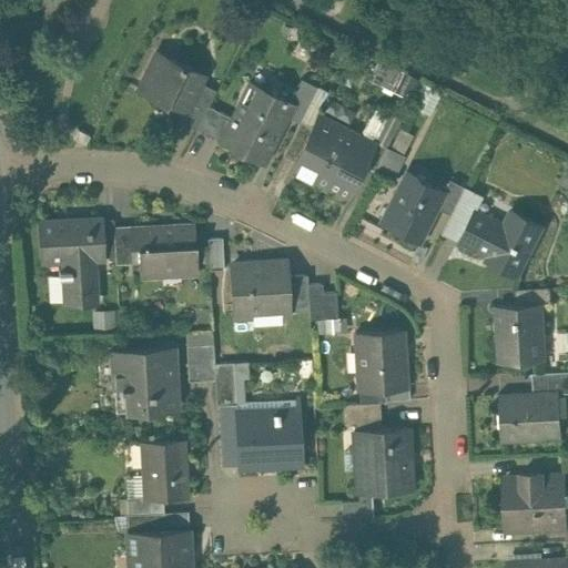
[(204,73),(155,50),(137,89),(166,103),(168,101),(184,109),(183,111),(185,112),(200,82),(204,73)]
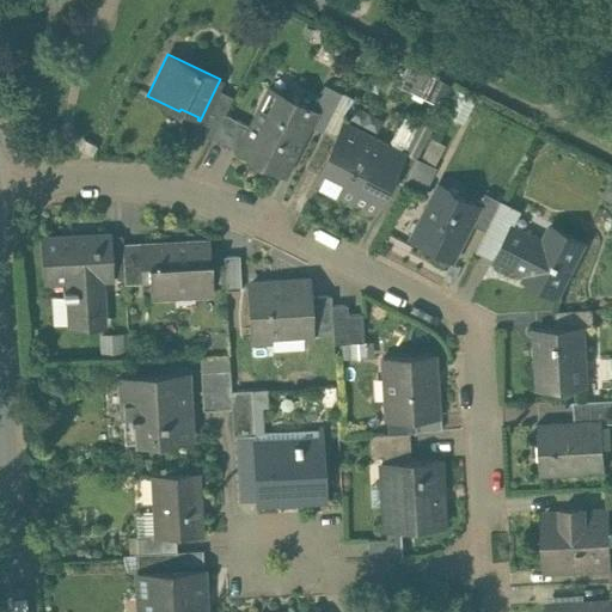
[(316,110),(269,86),(269,89),(273,90),(263,109),(259,106),(250,127),(237,152),(238,153),(243,145),(268,157),(263,166),(282,176),(316,110)]
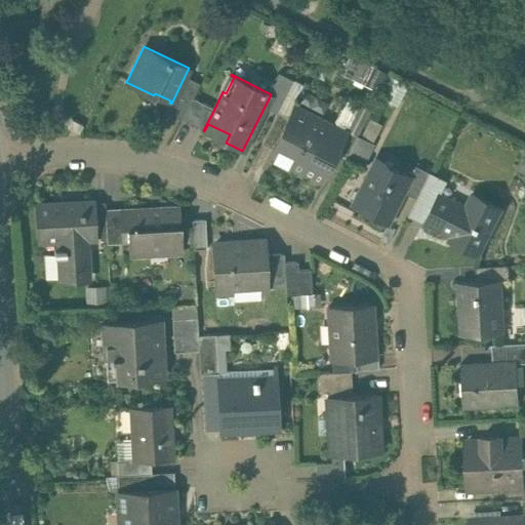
[(185,76),(171,104),(169,103),(165,111),(182,119),(192,97),(200,83),(185,76)]
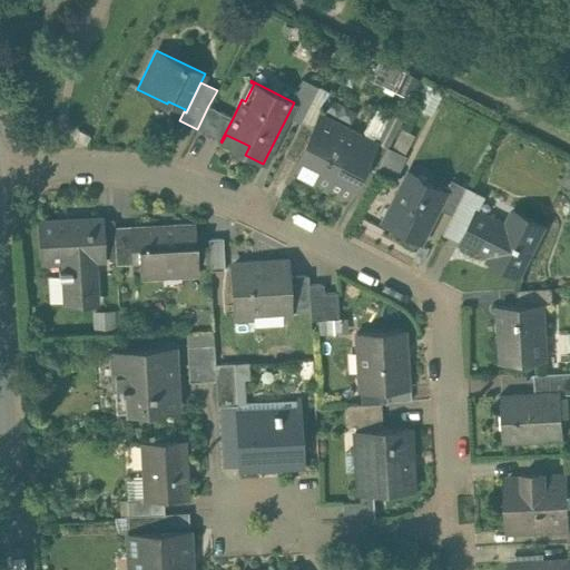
[(233,118),(208,106),(197,129),(220,141),(233,118)]
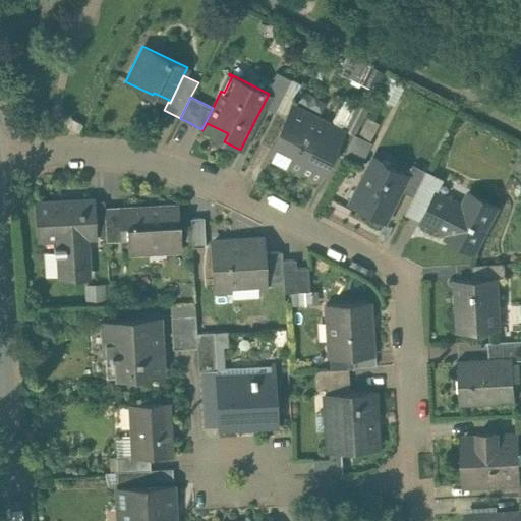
[(341,129),(292,105),(286,116),(270,148),(261,166),(263,167),(269,156),(316,180),(332,150),(342,130),(341,129)]
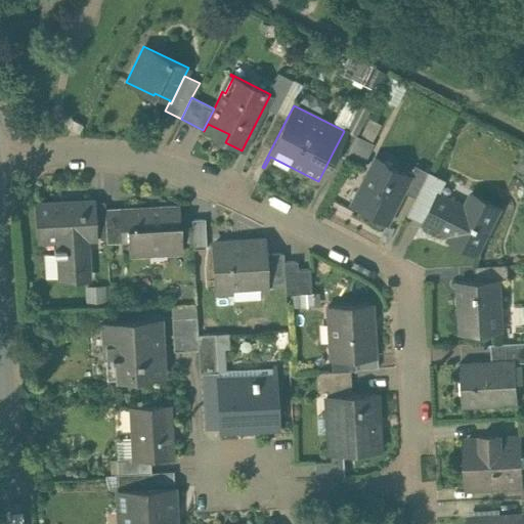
[(288,117),(276,111),(260,142),(271,148),(288,117)]
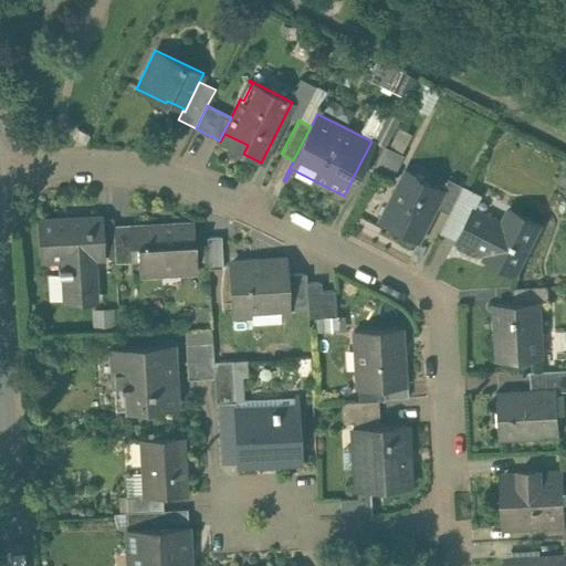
[(90,135),(77,129),(73,137),(85,144),(90,135)]
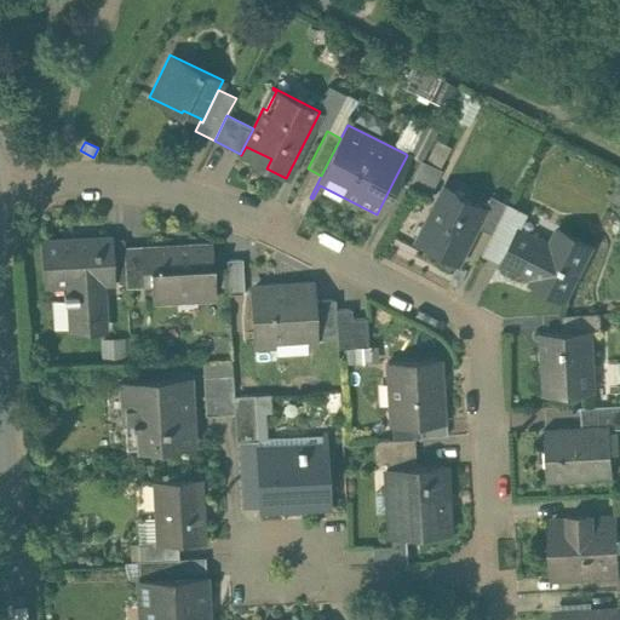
[(422,159),(407,151),(406,154),(407,155),(395,178),(408,184),(409,183),(420,162),(422,159)]
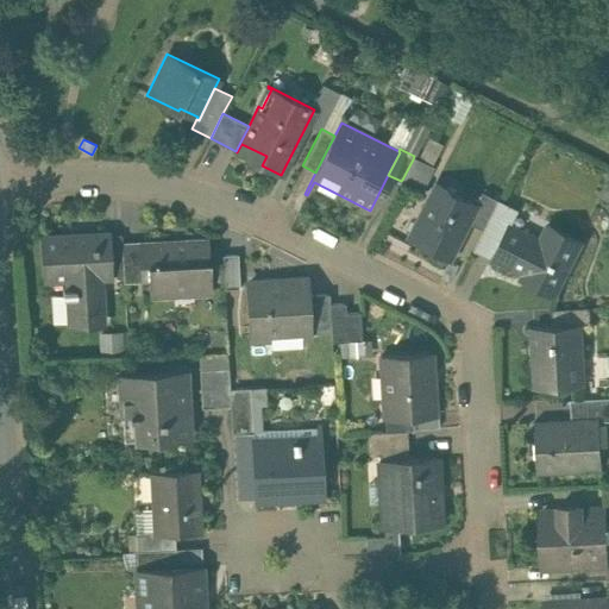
[(429,168),(413,159),(402,180),(420,188),(429,168)]
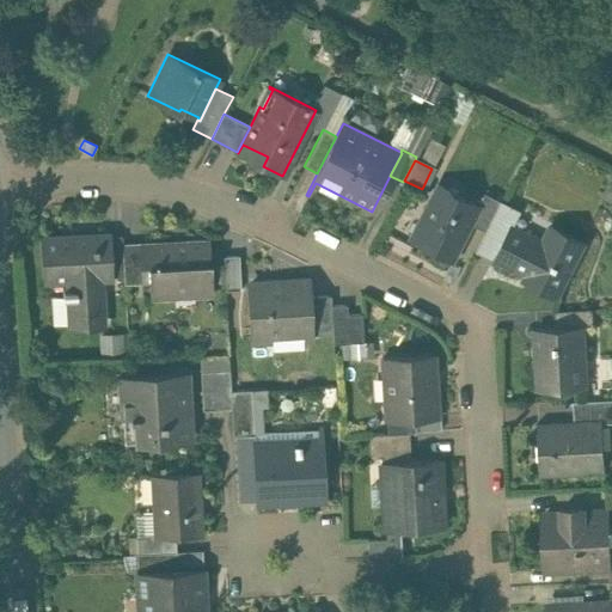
[(478,206),(438,184),(421,215),(426,218),(414,240),(452,259),(471,222),(479,206),(478,206)]
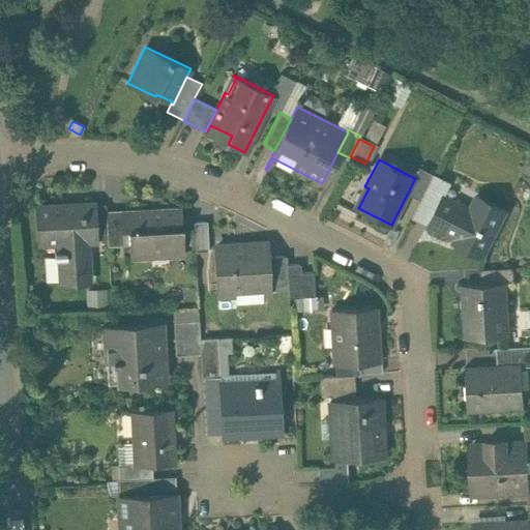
[(434,174),(420,167),(414,178),(415,178),(408,193),(421,200),(434,174)]
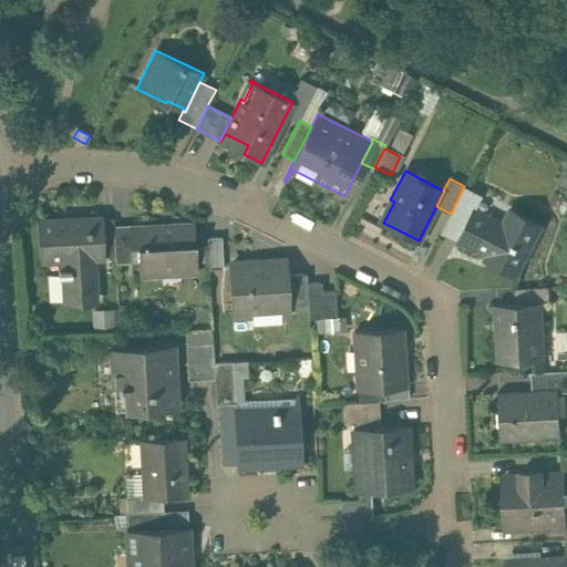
[(451,214),(441,233),(459,241),(460,240),(459,239),(474,208),(475,209),(483,195),(464,186),(451,214)]
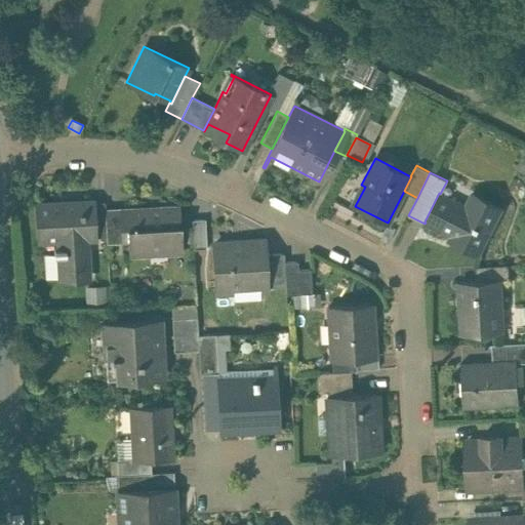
[(440,194),(439,193),(425,221),(426,223),(457,239),(455,243),(477,253),(500,208),(473,194),(466,206),(440,194)]
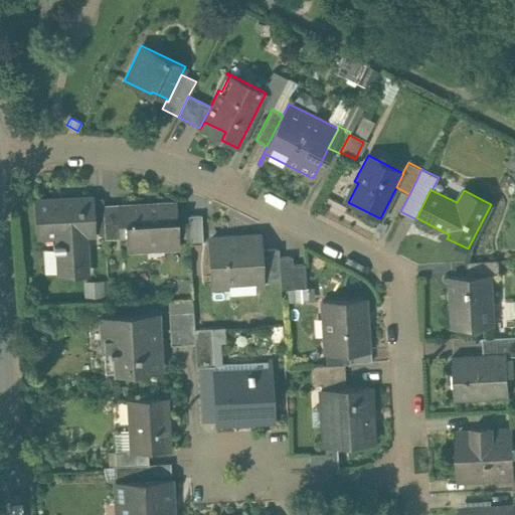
[(74,201),(62,201),(62,199),(36,200),(38,236),(56,235),(57,243),(53,243),(53,248),(57,248),(58,272),(87,271),(84,234),(93,233),(91,199),(91,197),(74,198),(74,201)]
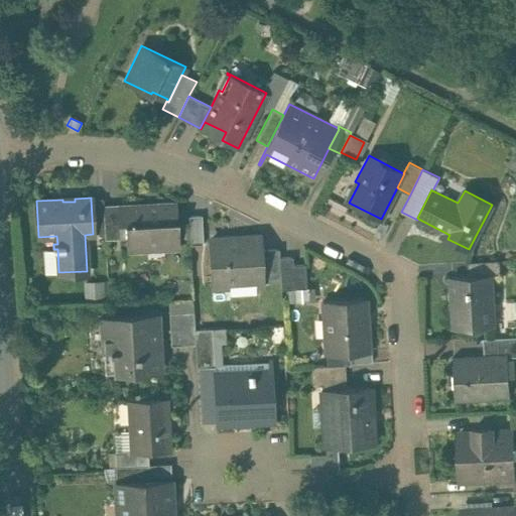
[(103,199),(91,200),(93,233),(105,232),(104,207),(103,199)]
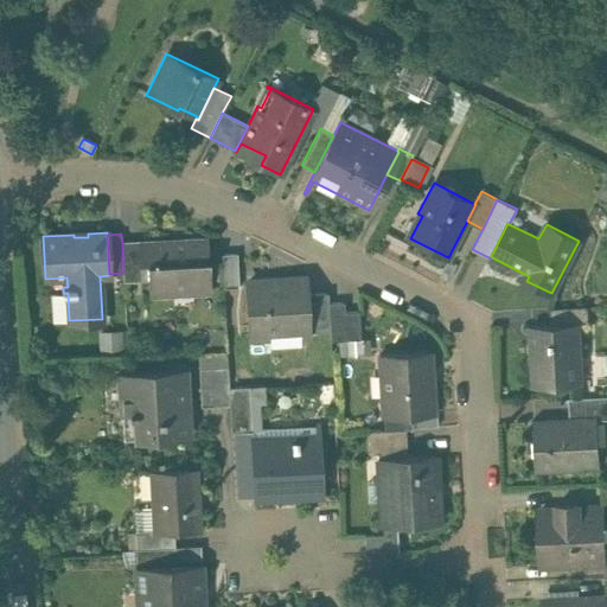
[(184,242),(176,242),(176,240),(139,242),(140,264),(148,263),(149,295),(173,294),(173,283),(206,282),(208,293),(210,293),(208,238),(184,240),(184,242)]
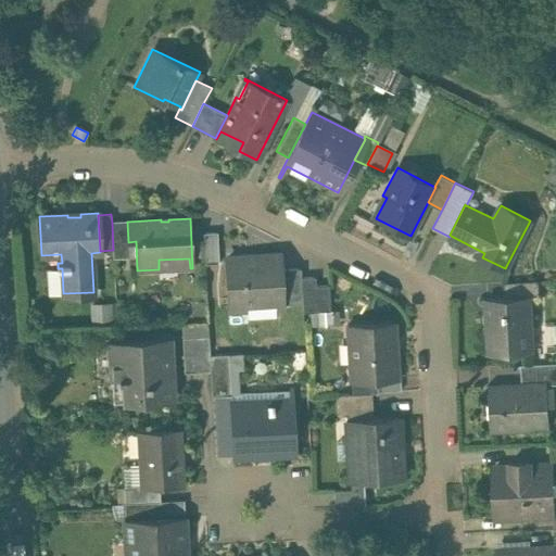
[(127,222),(112,223),(113,250),(113,257),(128,256),(128,242),(127,222)]
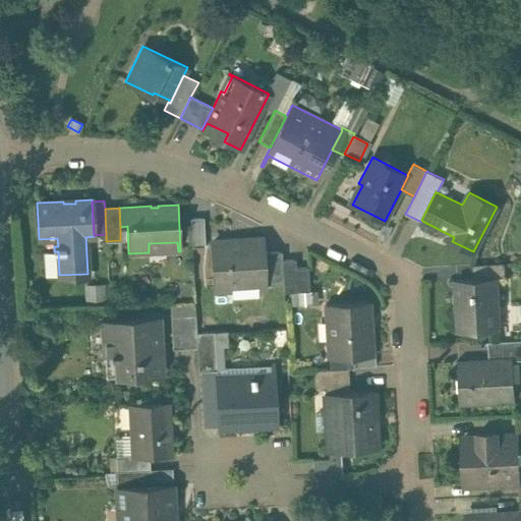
[(204,217),(190,218),(192,247),(205,246),(204,217)]
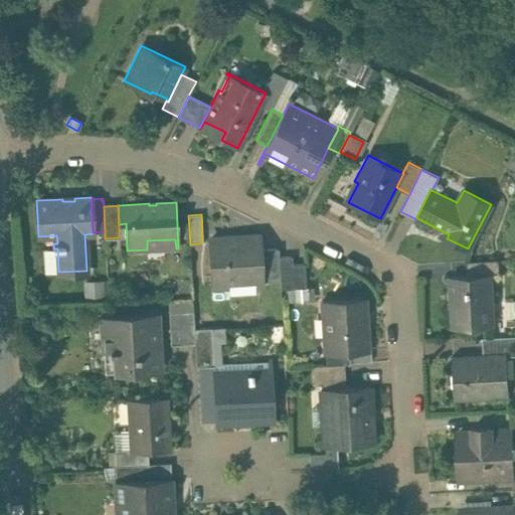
[(260,237),(209,240),(211,285),(229,284),(229,279),(254,277),(254,282),(262,282),(261,249),(260,237)]
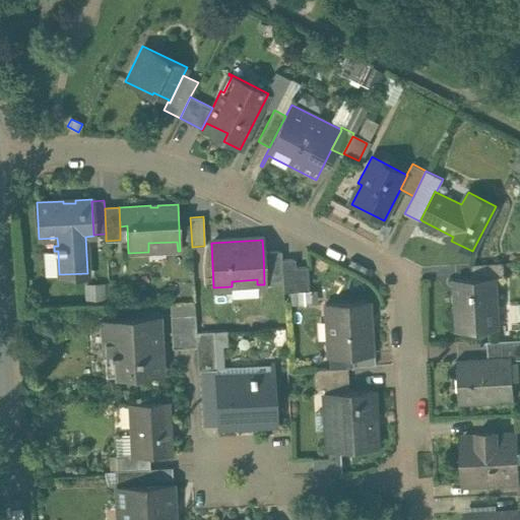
[(281,251),(263,252),(264,284),(282,283),(281,259),(281,251)]
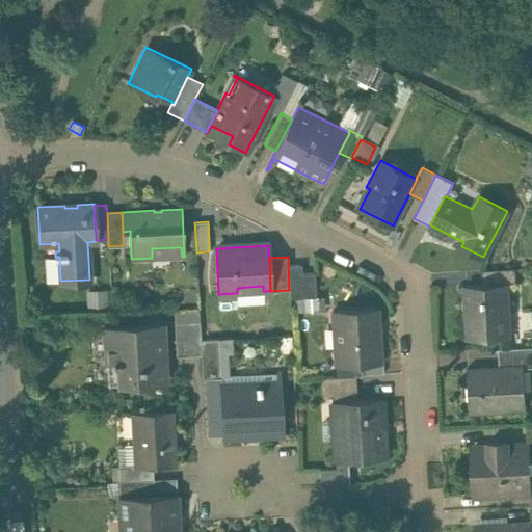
[(301,265),(288,265),(289,290),(290,298),(316,297),(315,272),(301,273),(301,265)]
